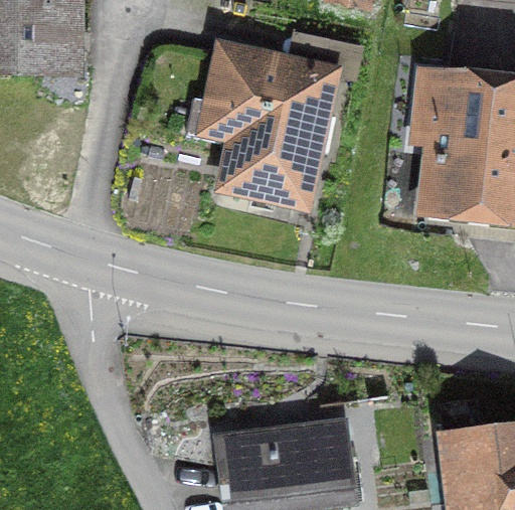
[(0,0),(0,73),(82,75),(83,0),(0,0)]
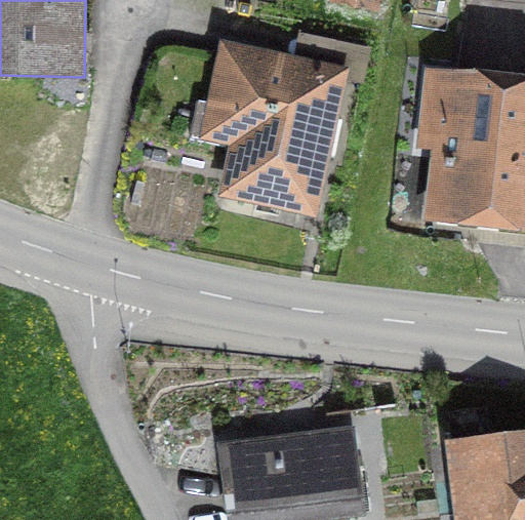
[(379,10),(380,0),(332,0),(379,10)]
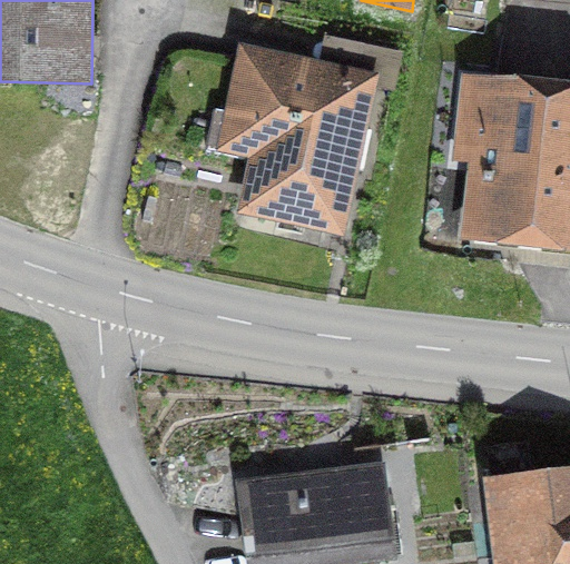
[(394,89),(403,50),(328,35),(322,61),(238,43),(224,109),(213,106),(204,148),(248,158),(236,214),(345,237),(379,86),(394,89)]
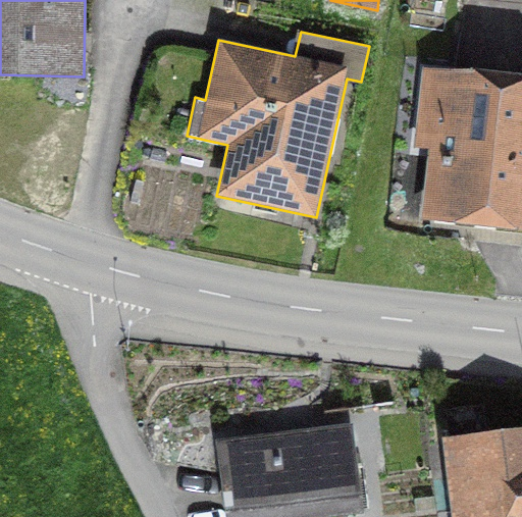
[(413,148),(427,149),(419,221),(432,222),(432,227),(521,237),(521,81),(439,72),(440,62),(420,59),(418,79),(414,79),(408,131),(415,132),(413,148)]
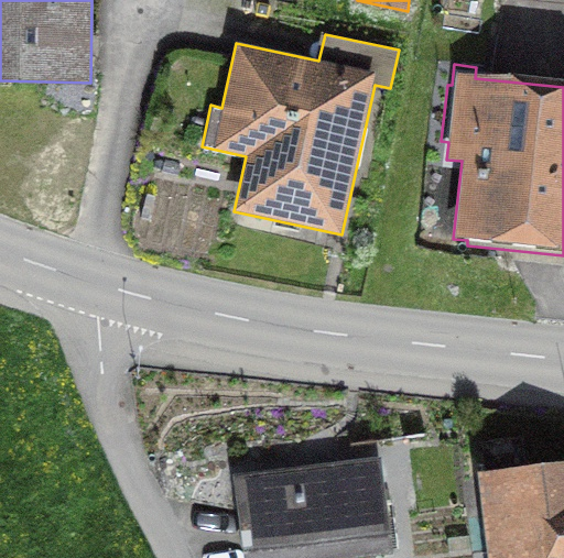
[(383,455),(234,472),(243,557),(347,557),(394,553),(383,455)]
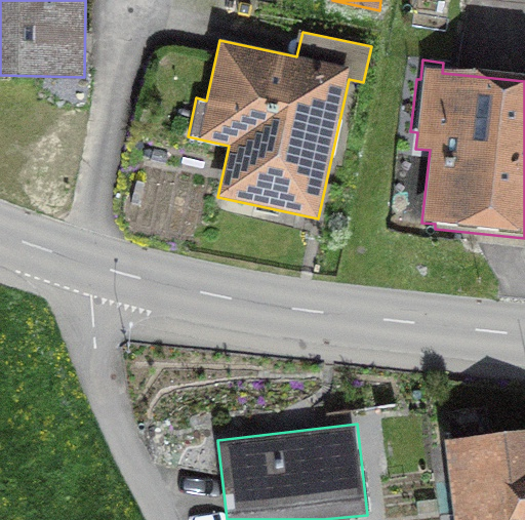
[(524,519),(524,433),(446,441),(453,519),(524,519)]
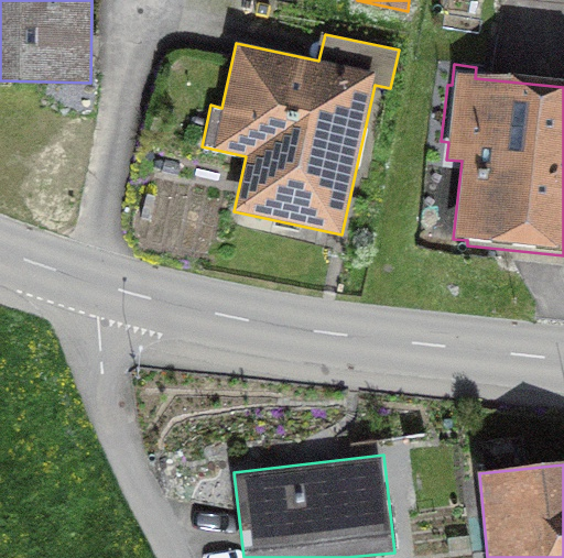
All buildings are outlined.
